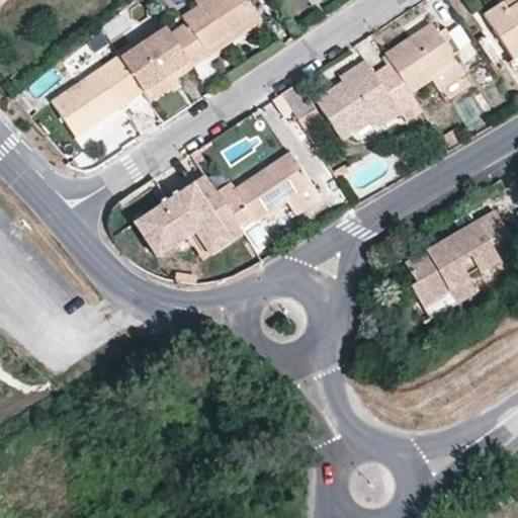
[(0,0),(0,15),(17,0),(0,0)]
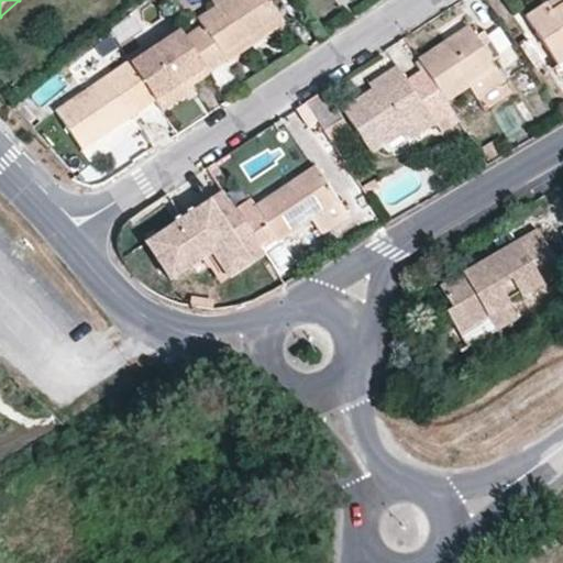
[(156,4),(153,0),(150,0),(140,8),(144,12),(156,4)]
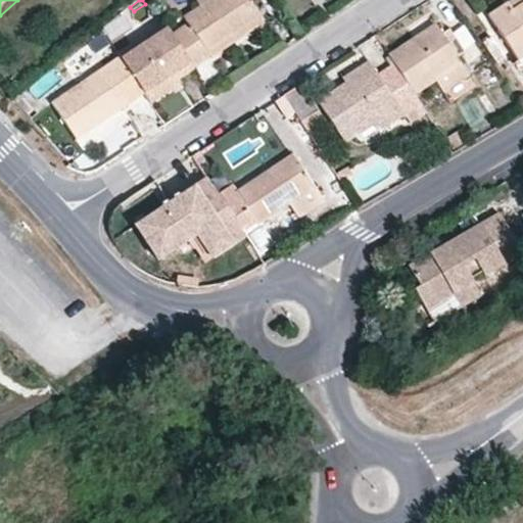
[(248,0),(216,0),(188,18),(192,22),(173,35),(183,50),(194,67),(195,68),(212,57),(208,51),(238,32),(260,18),(248,0)]
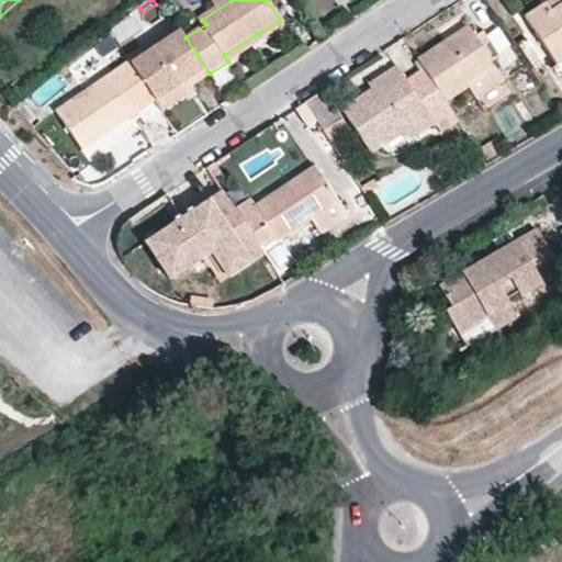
[(561,3),(561,0),(551,0),(549,1),(554,10),(561,3)]
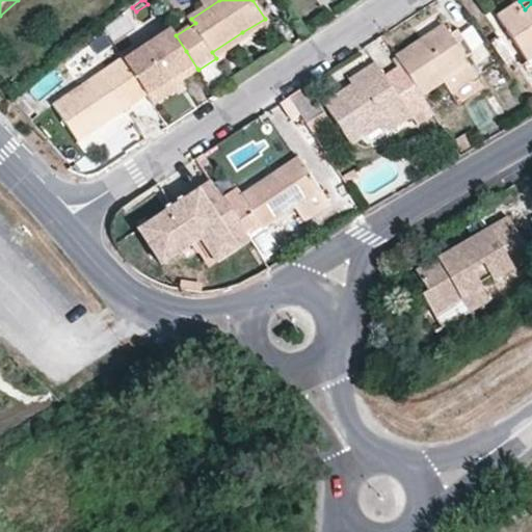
[(531,3),(525,9),(520,1),(499,16),(528,60),(531,57),(531,3)]
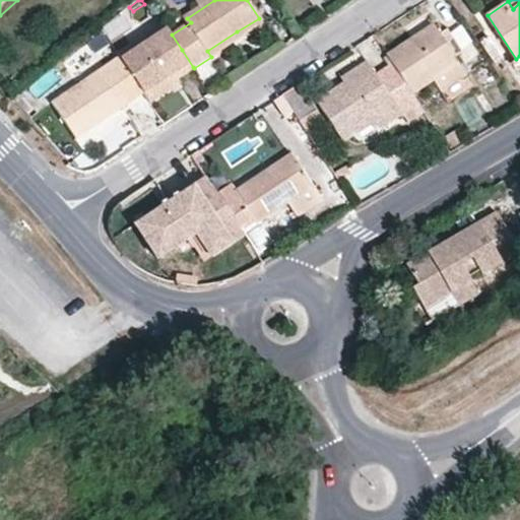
[(237,31),(241,38),(262,23),(259,18),(237,31)]
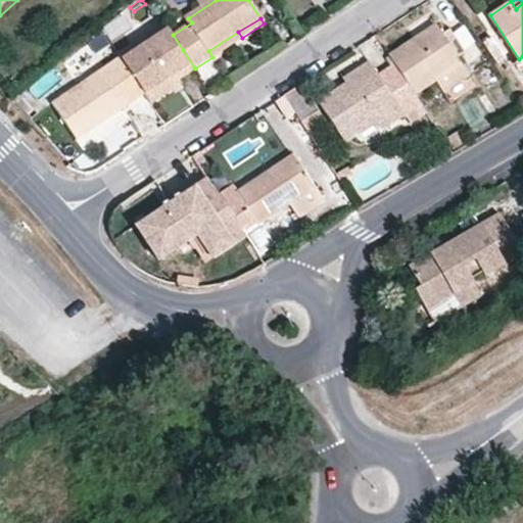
[(146,36),(149,41),(123,58),(140,86),(144,92),(173,75),(176,80),(194,67),(183,50),(173,35),(164,24),(146,36)]
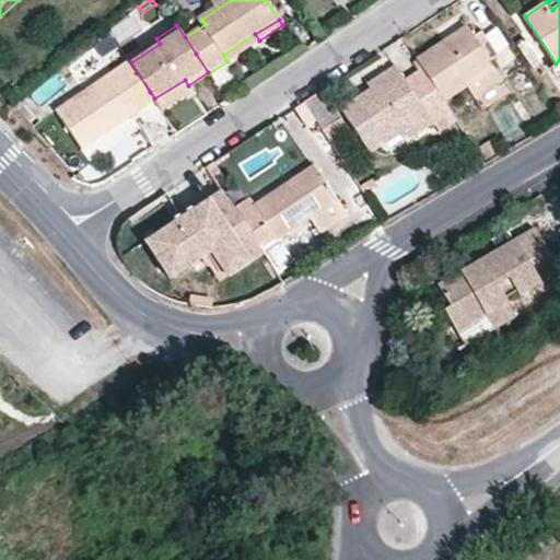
[(447,97),(468,84),(477,97),(504,81),(505,80),(492,60),(500,55),(483,31),(476,36),(469,26),(420,58),(418,60),(423,69),(444,100),(447,97)]
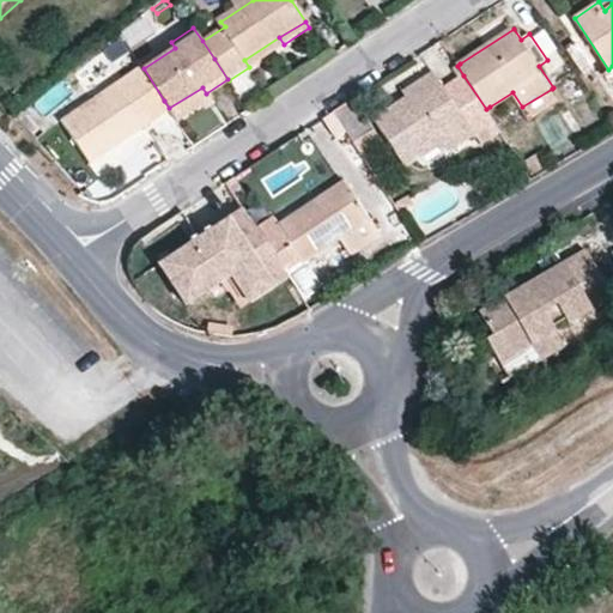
[(244,60),(249,67),(284,44),(279,37),(244,60)]
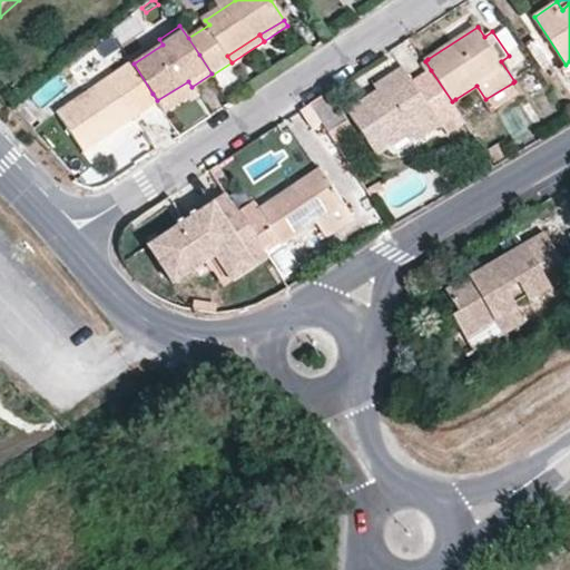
[(163,45),(159,39),(133,57),(130,59),(131,61),(134,64),(163,45)]
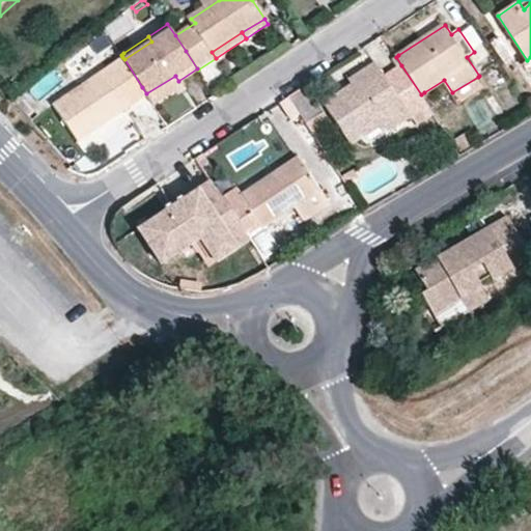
[(124,59),(122,57),(53,103),(77,141),(124,110),(118,101),(109,85),(119,80),(129,95),(142,87),(124,59)]
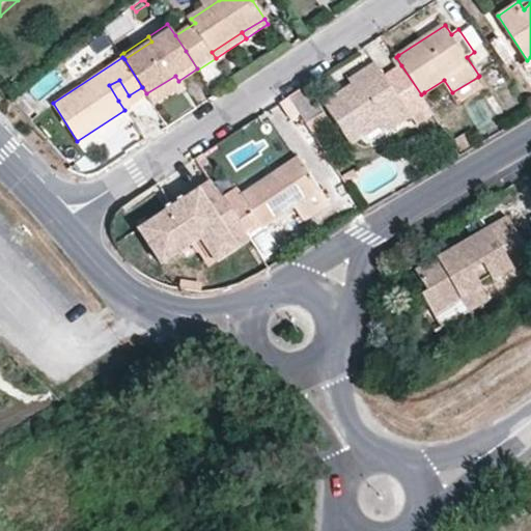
[(410,113),(426,103),(421,94),(401,65),(385,76),(380,67),(325,103),(347,138),(362,129),(374,121),(403,103),(410,113)]
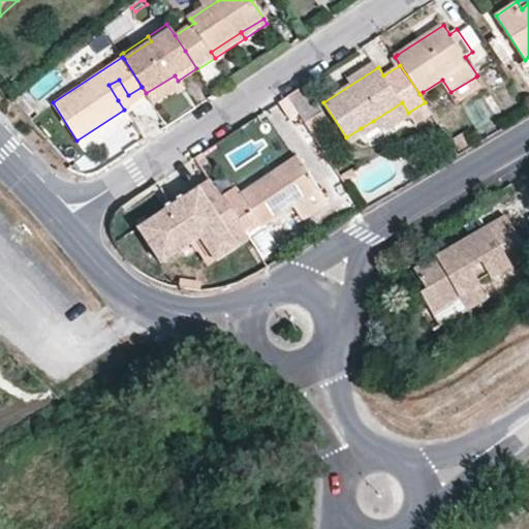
[(146,93),(153,103),(181,86),(178,81),(175,75),(146,93)]
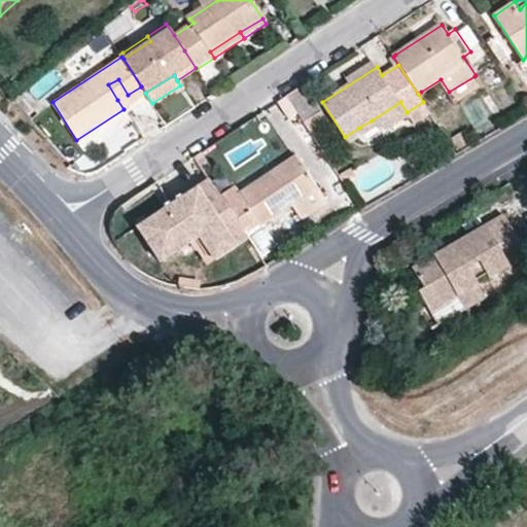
[(481,85),(475,76),(449,92),(456,102),(481,85)]
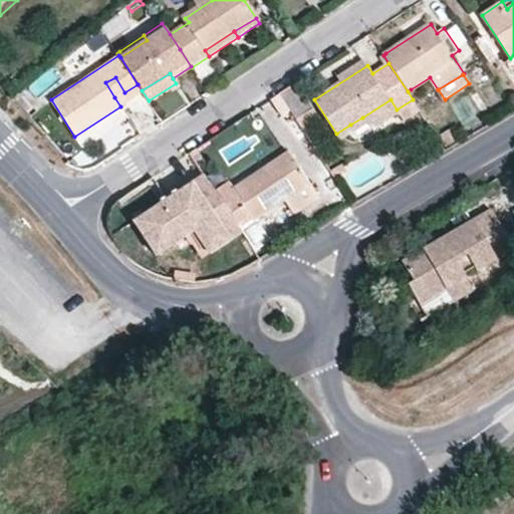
[(114,97),(124,92),(115,77),(105,82),(114,97)]
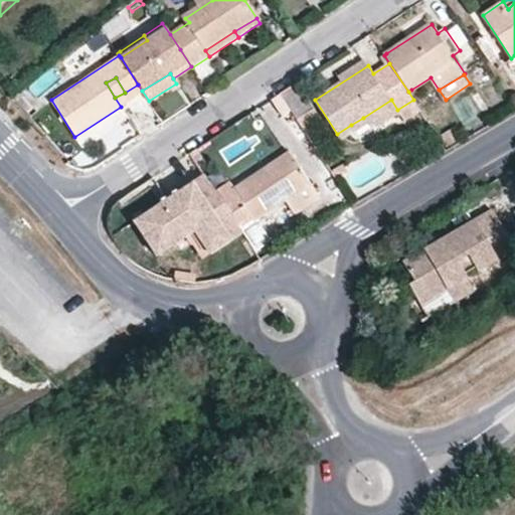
[(296,82),(281,92),(298,117),(300,115),(313,107),(296,82)]
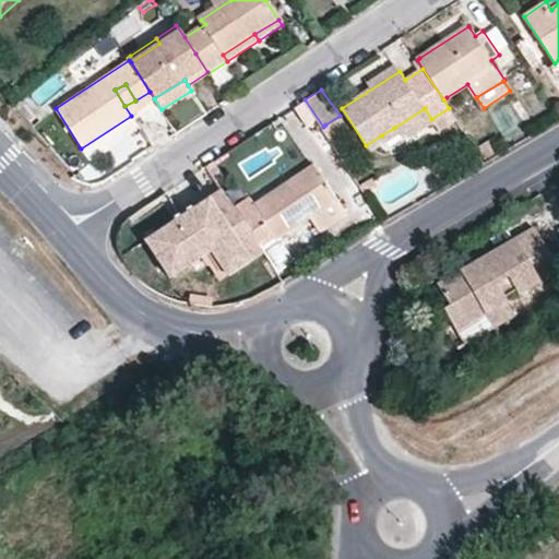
[(151,95),(130,104),(147,141),(168,132),(151,95)]
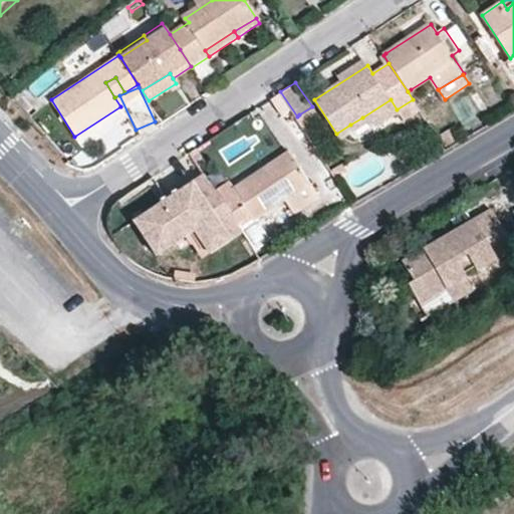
[(362,117),(369,126),(397,109),(391,99),(362,117)]
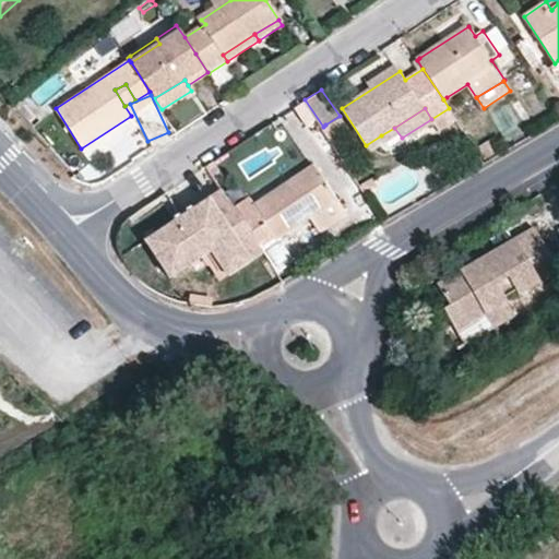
[(381,135),(389,146),(402,138),(394,128),(381,135)]
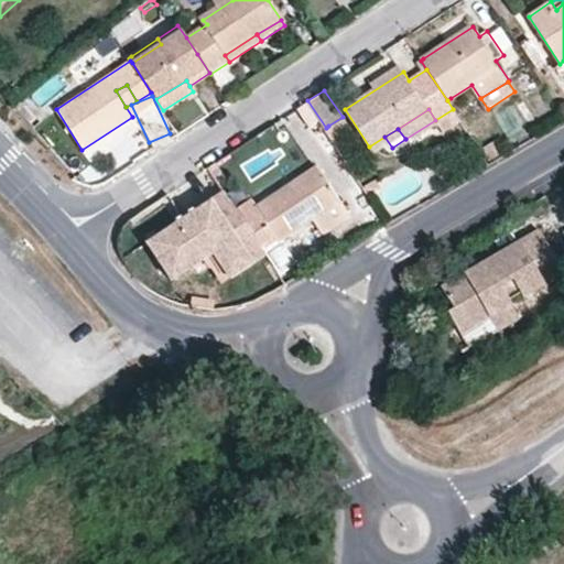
[(238,208),(267,250),(315,218),(324,232),(349,215),(318,166),(259,205),(253,198),(238,208)]
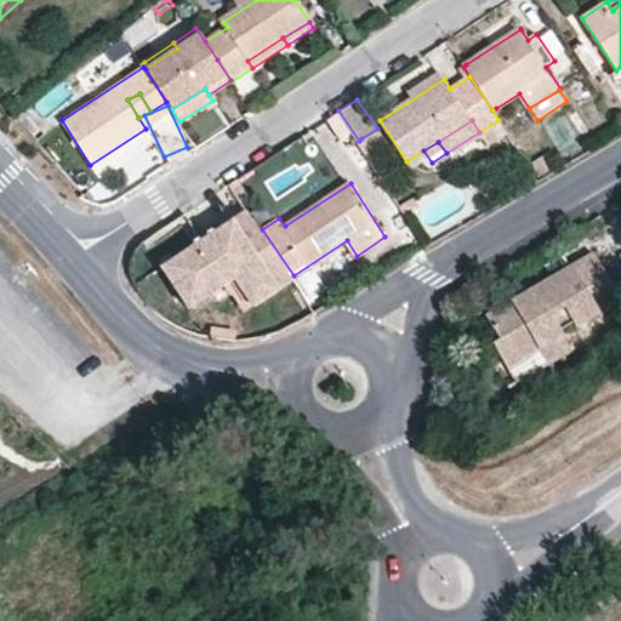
[(416,205),(411,198),(403,203),(399,204),(405,214),(408,211),(416,205)]
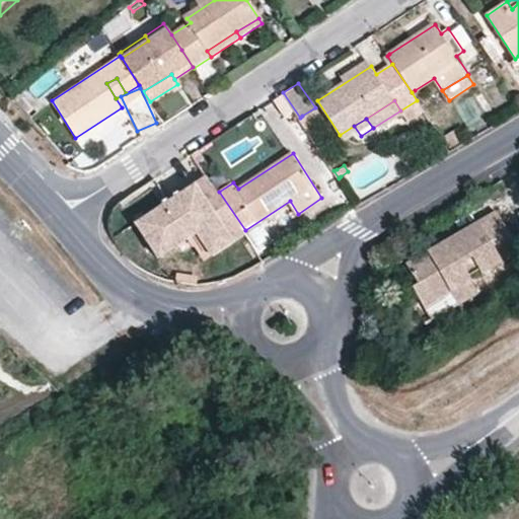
[(162,239),(190,223),(196,232),(211,255),(246,232),(245,230),(219,192),(207,174),(180,193),(184,200),(164,212),(160,206),(146,215),(162,239)]
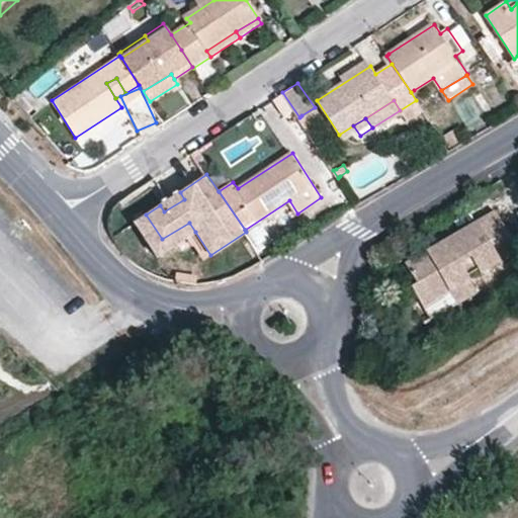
[(184,199),(180,192),(160,205),(164,211),(184,199)]
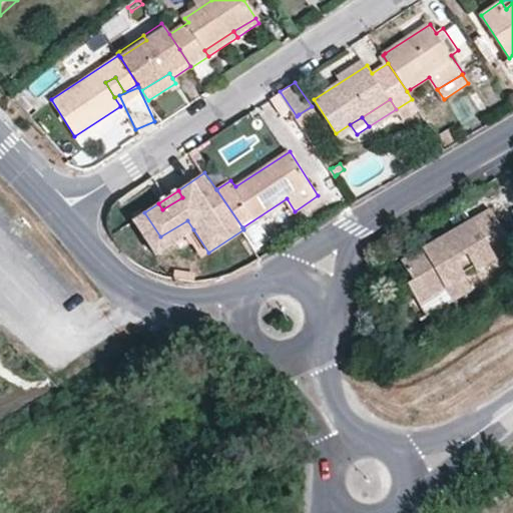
[(438,238),(440,242),(425,251),(422,247),(402,261),(412,280),(405,284),(418,303),(444,288),(465,276),(463,272),(473,267),(475,269),(512,245),(490,207),(438,238)]
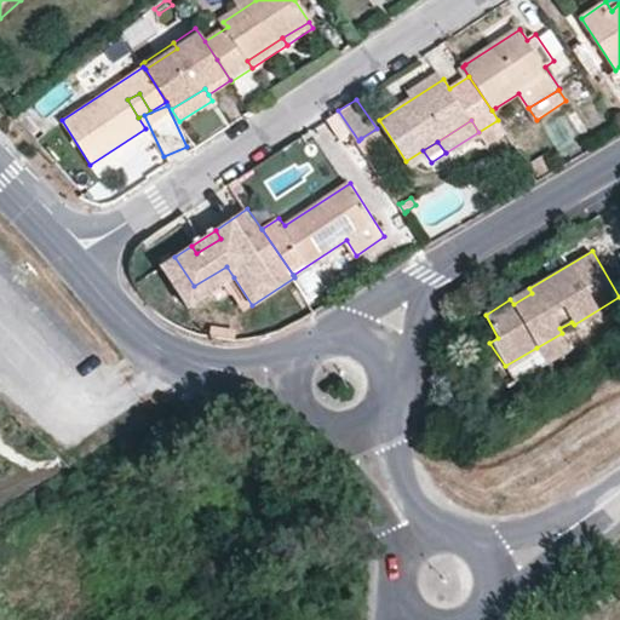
[(234,277),(227,267),(194,286),(197,292),(200,290),(205,296),(227,281),(234,277)]
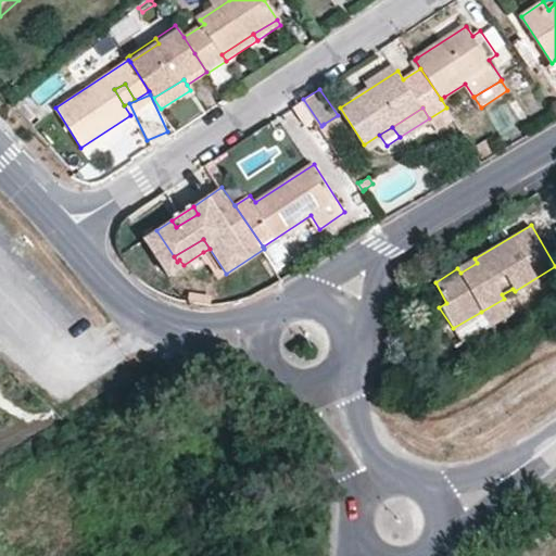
[(512,313),(504,299),(481,312),(490,326),(512,313)]
